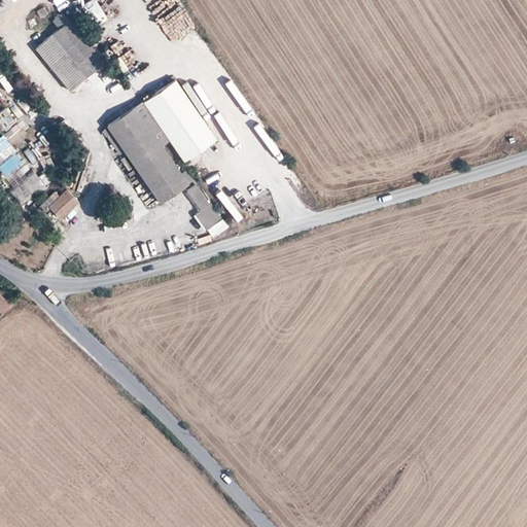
[(32,4),(40,18),(47,13),(39,0),(32,4)]
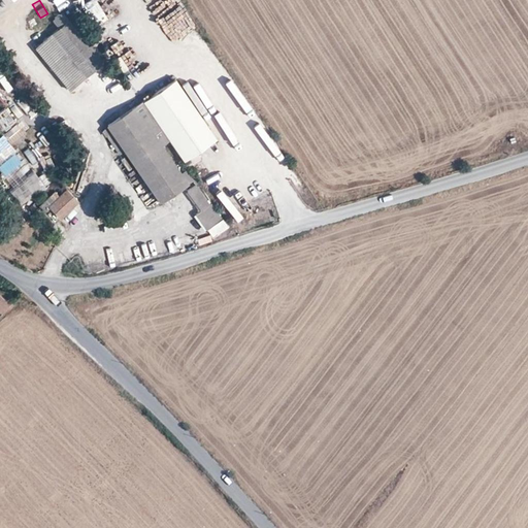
[(97,0),(96,0),(88,5),(98,22),(107,17),(97,0)]
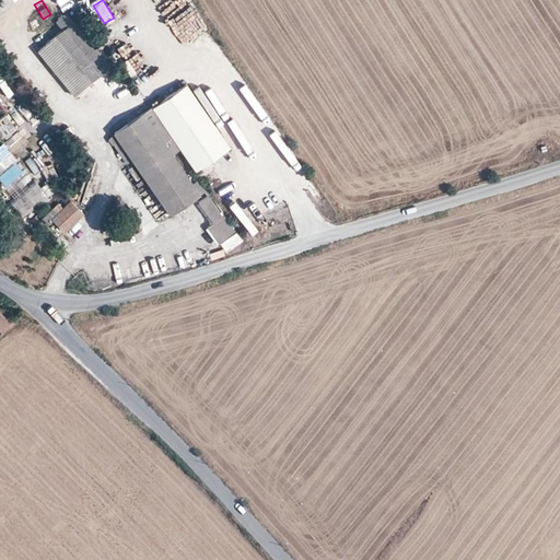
[(37,50),(73,95),(108,67),(66,14),(58,21),(63,28),(37,50)]
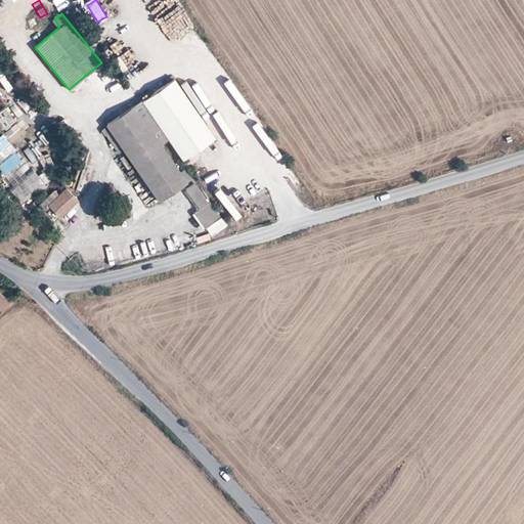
[(214,134),(173,76),(140,98),(168,137),(181,157),(214,134)]
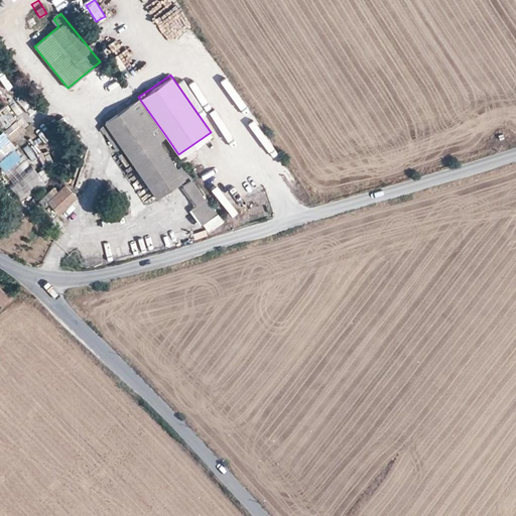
[(116,150),(121,146),(155,197),(187,174),(181,166),(177,168),(157,140),(165,135),(138,97),(104,121),(108,127),(103,131),(116,150)]
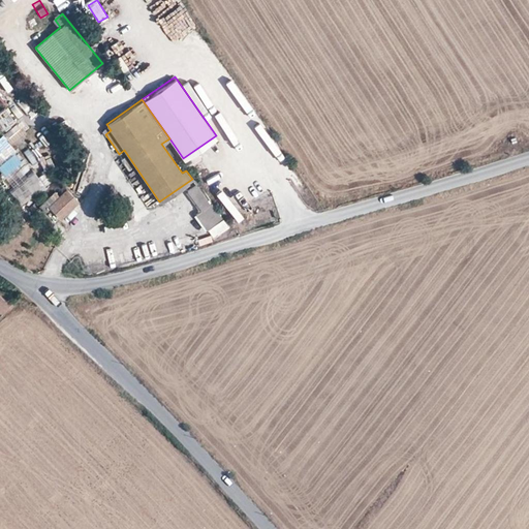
[(0,109),(0,131),(13,118),(3,106),(0,109)]
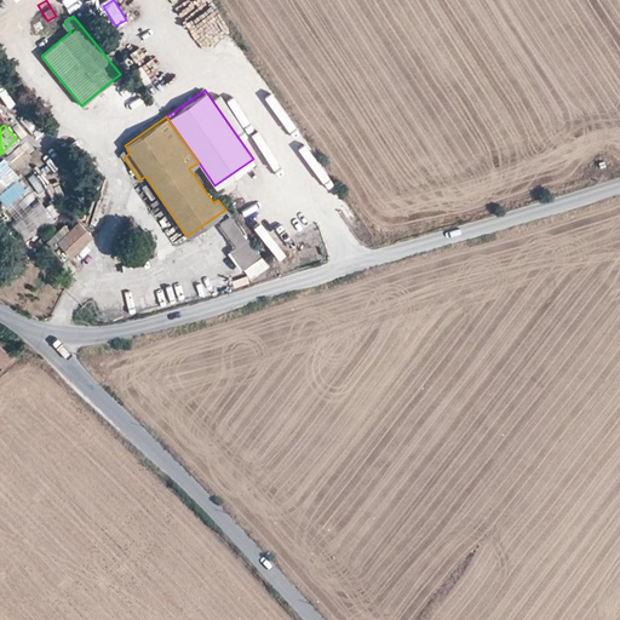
[(35,196),(16,173),(17,172),(10,162),(4,168),(0,165),(0,201),(12,216),(35,196)]
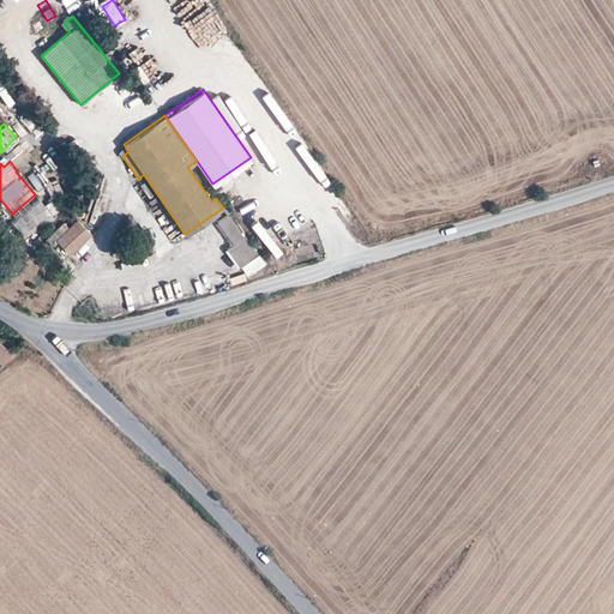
[(214,185),(218,192),(234,184),(229,175),(214,185)]
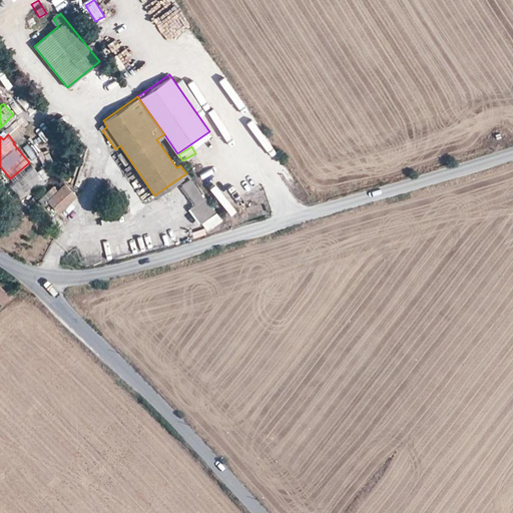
[(189,208),(200,223),(215,213),(204,198),(203,199),(189,179),(181,185),(195,204),(189,208)]
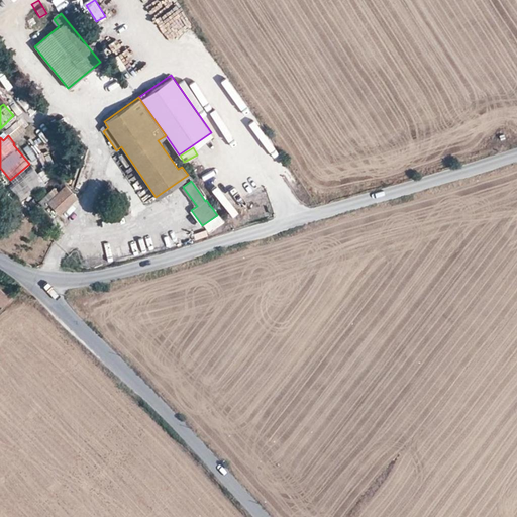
[(349,186),(354,193),(358,190),(354,183),(349,186)]
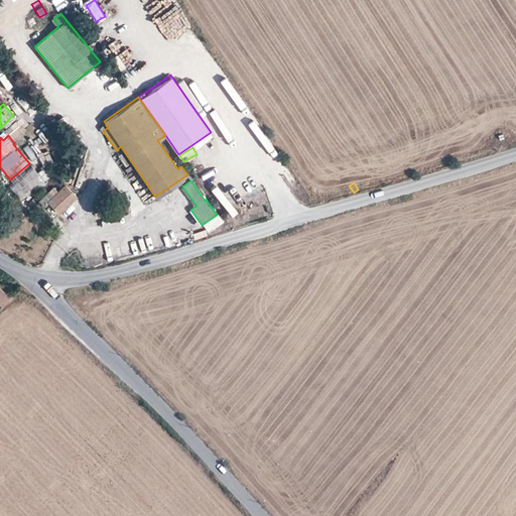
[(43,197),(58,213),(75,198),(63,186),(55,195),(50,189),(43,197)]
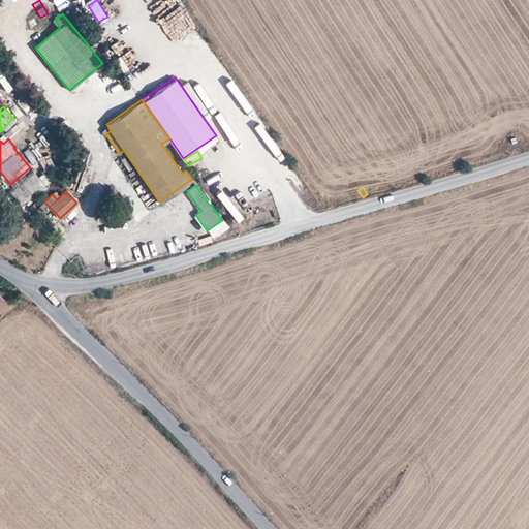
[(0,310),(5,312),(9,299),(0,294),(0,310)]
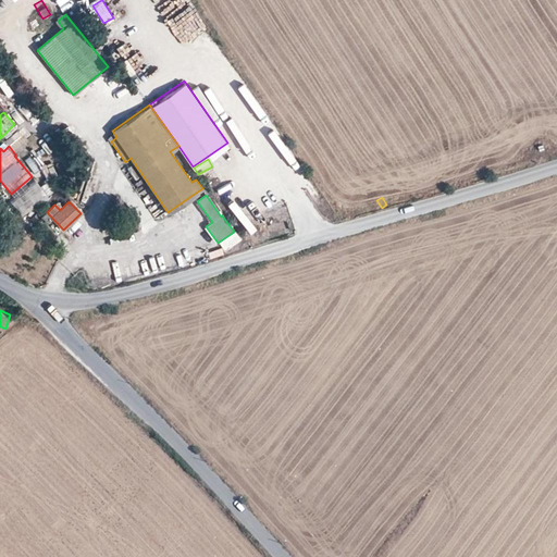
[(13,326),(22,334),(27,327),(20,320),(13,326)]
